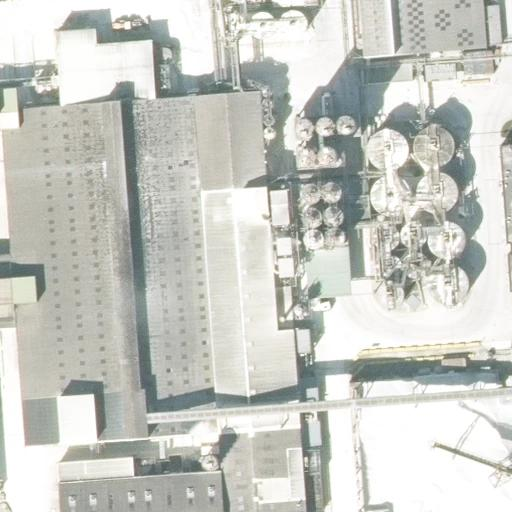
[(271,0),(273,10),(305,7),(318,5),(317,0),(271,0)]
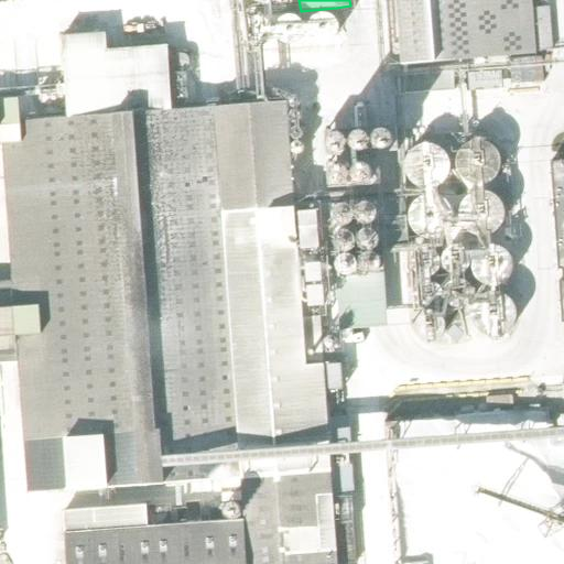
[(396,0),(402,65),(508,57),(510,84),(537,83),(530,0),(396,0)]
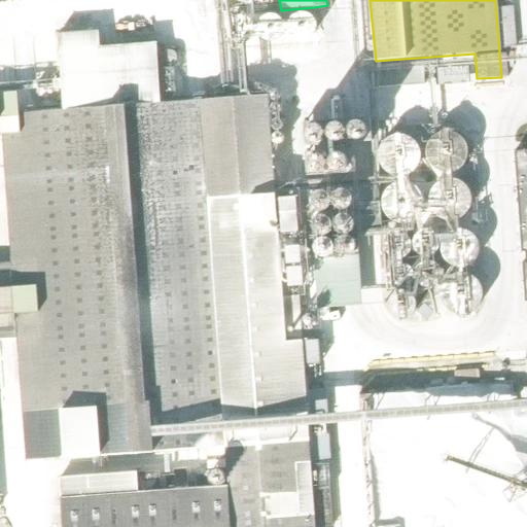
[(157,103),(166,103),(160,43),(101,46),(100,32),(58,32),(63,109),(108,106),(157,103)]
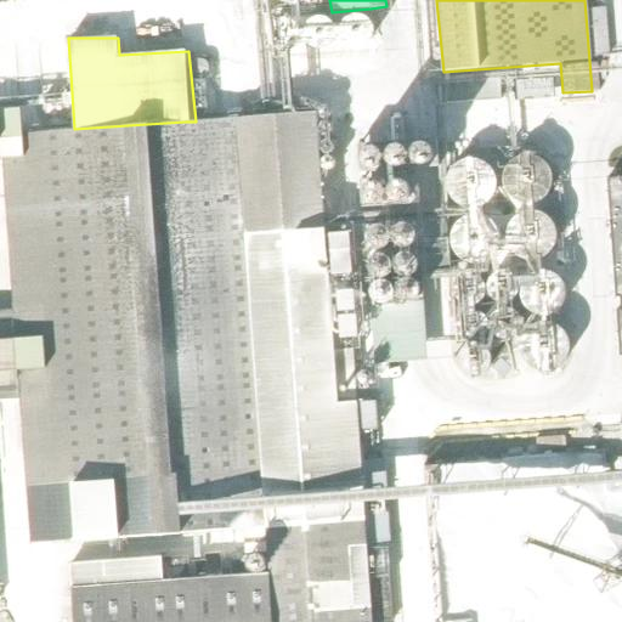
[(471,79),(474,102),(492,101),(490,77),(471,79)]
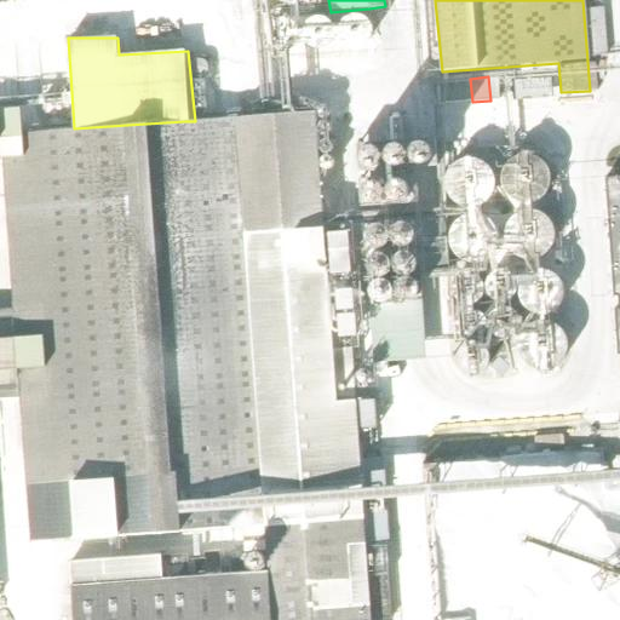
[(472,102),(470,79),(432,81),(434,104),(472,102)]
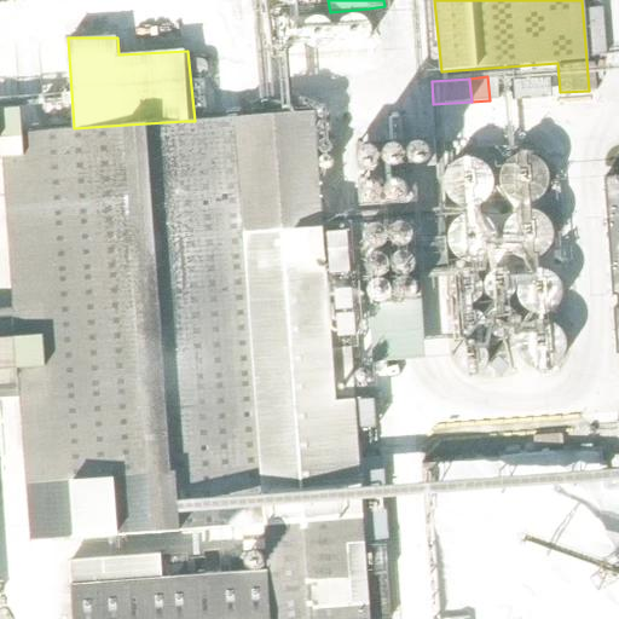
[(550,79),(512,81),(513,102),(553,99),(550,79)]
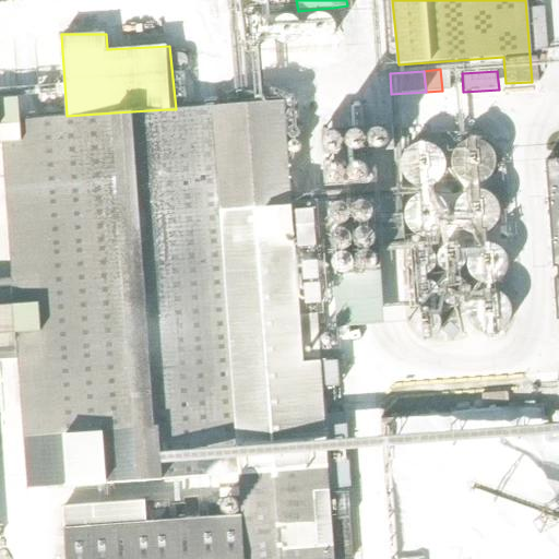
[(242,492),(214,106),(176,109),(167,109),(22,119),(20,97),(1,99),(2,107),(0,107),(0,142),(3,143),(13,278),(0,278),(0,359),(19,358),(28,488),(147,479),(159,479),(221,475),(222,492),(242,492)]
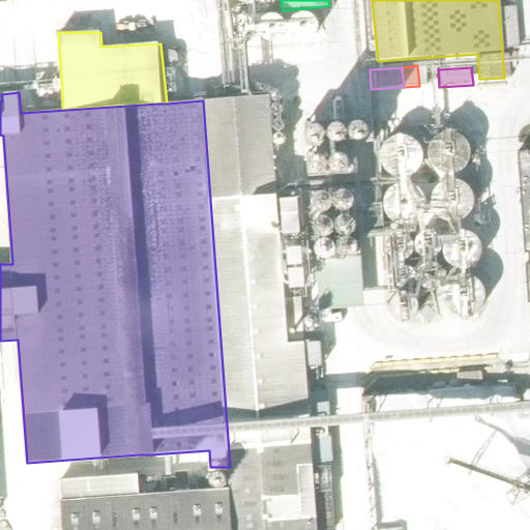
[(203,100),(230,467),(231,488),(63,500),(64,529),(317,529),(318,529),(308,391),(305,343),(289,344),(280,222),(277,196),(275,160),(271,95),(203,100)]
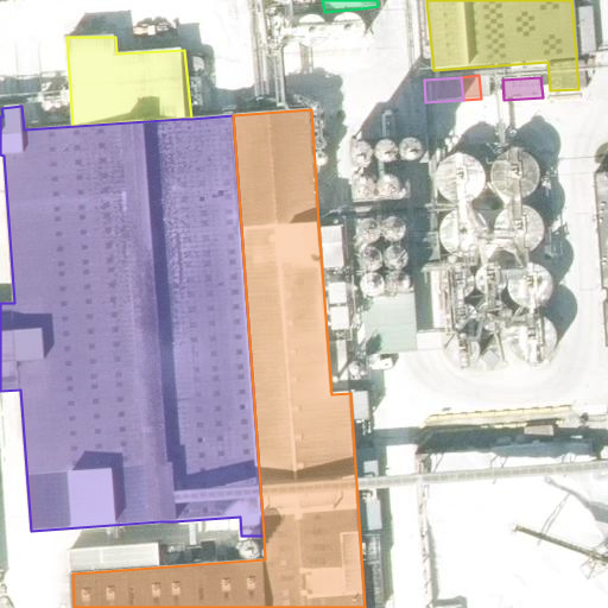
[(426,135),(350,140),(354,202),(409,200),(406,164),(428,163),(426,135)]
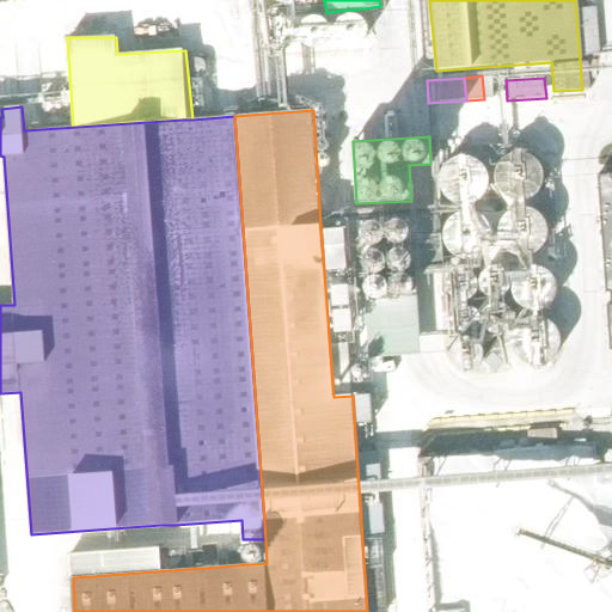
[(537,197),(548,188),(551,173),(548,160),(537,151),(522,148),(509,154),(502,166),(502,181),(509,193),(522,199),(537,197)]
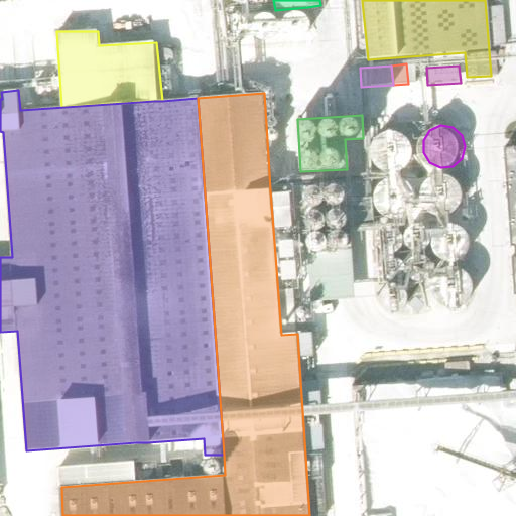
[(407,169),(416,162),(419,150),(416,139),(407,131),(395,129),(384,134),(378,144),(378,156),(384,166),(395,171),(407,169)]
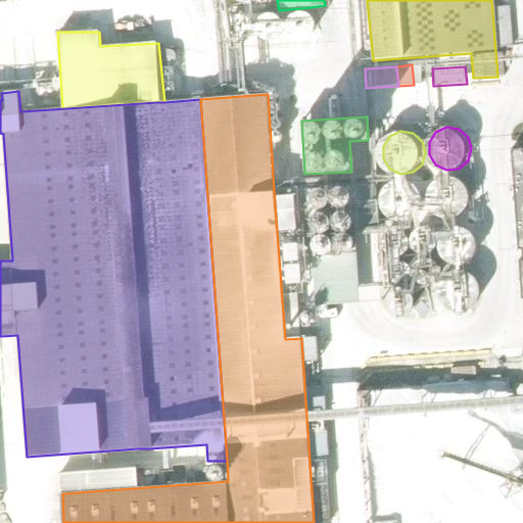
[(522,148),(510,150),(518,250),(521,250),(522,260),(519,260),(521,300),(522,299),(522,148)]
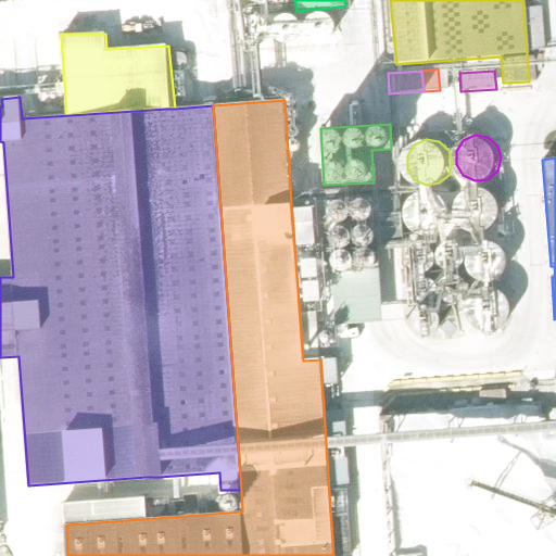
[(492,227),(502,218),(505,206),(502,194),(492,186),(479,184),(467,189),(459,200),(460,213),(467,224),(479,229),(492,227)]
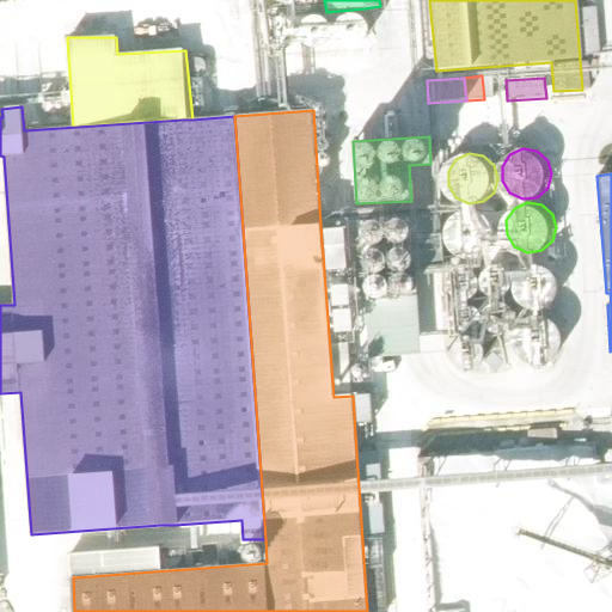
[(487,258),(497,249),(501,236),(497,221),(485,213),(472,210),(459,216),(451,228),(451,243),(459,255),(472,261),(487,258)]
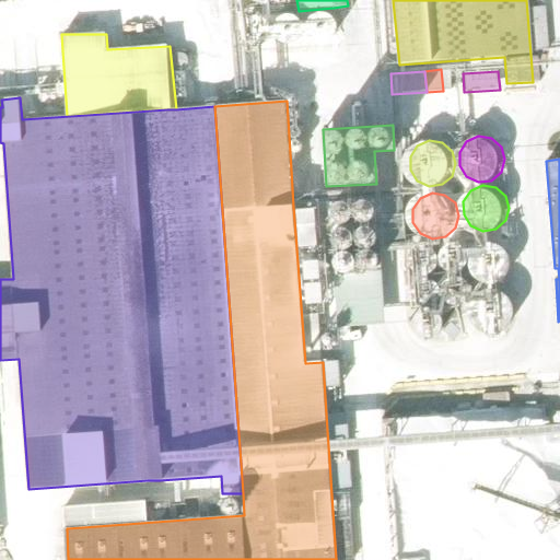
[(380,219),(384,214),(386,209),(384,202),(380,199),(373,198),(368,200),(364,206),(364,212),(368,217),(374,220),(380,219)]
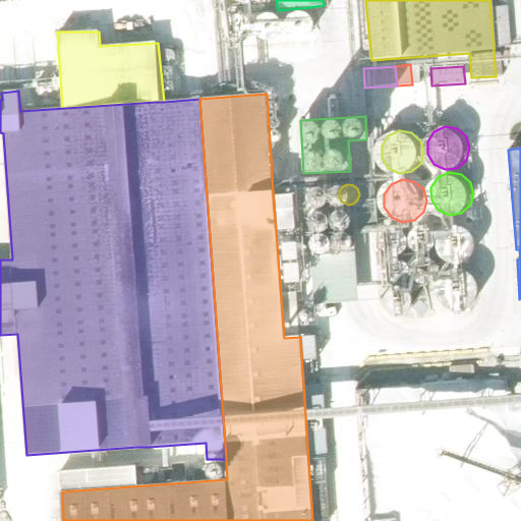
[(329,206),(334,201),(335,196),(334,191),(329,187),(324,186),(319,189),(315,193),(315,199),(319,205),(324,207),(329,206)]
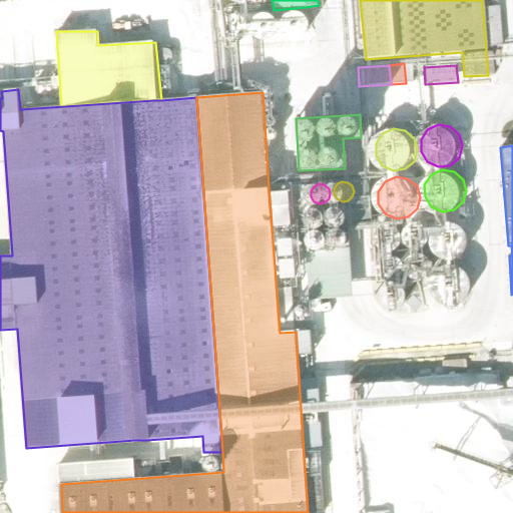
[(280,333),(296,332),(292,277),(297,277),(288,188),(285,188),(272,188),(269,189),(271,214),(280,333)]
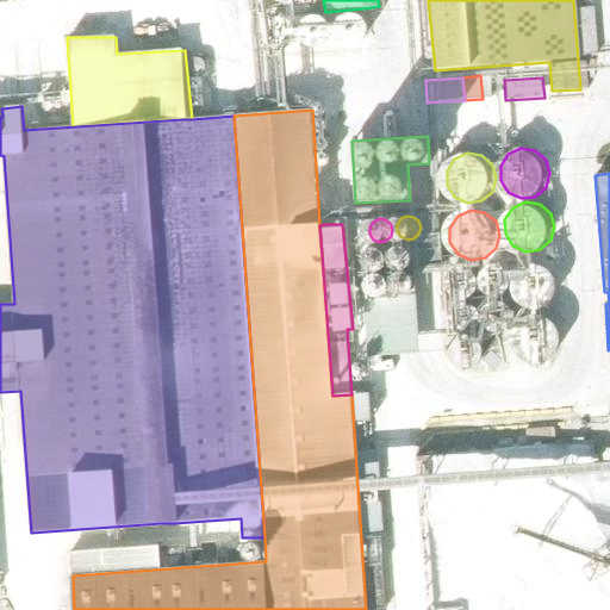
[(416,267),(422,263),(423,256),(421,250),(416,246),(410,246),(404,248),(400,254),(400,260),(404,266),(410,268),(416,267)]
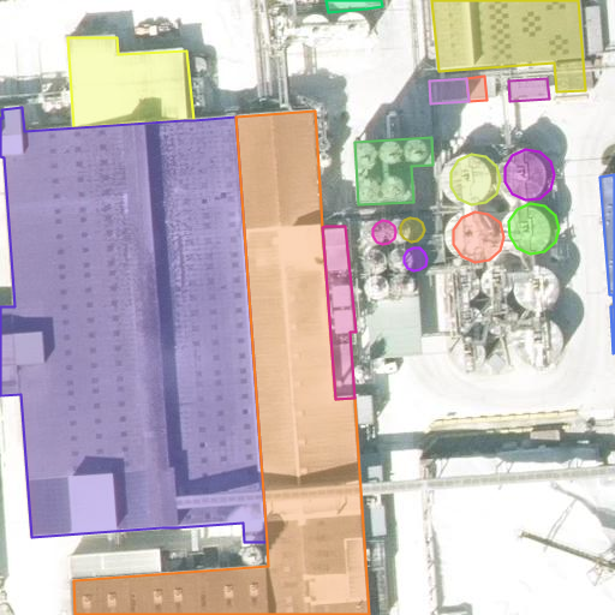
[(392,272),(398,267),(399,261),(398,254),(392,250),(386,249),(380,251),(376,257),(376,264),(380,269),(386,273),(392,272)]
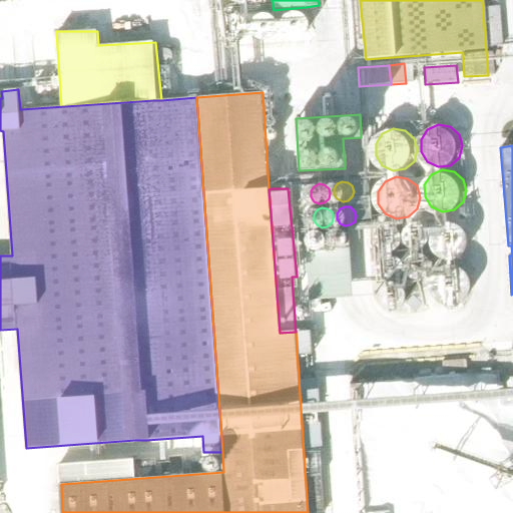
[(463,259),(472,251),(476,239),(472,228),(463,220),(451,218),(440,223),(434,233),(434,245),(441,255),(451,261),(463,259)]
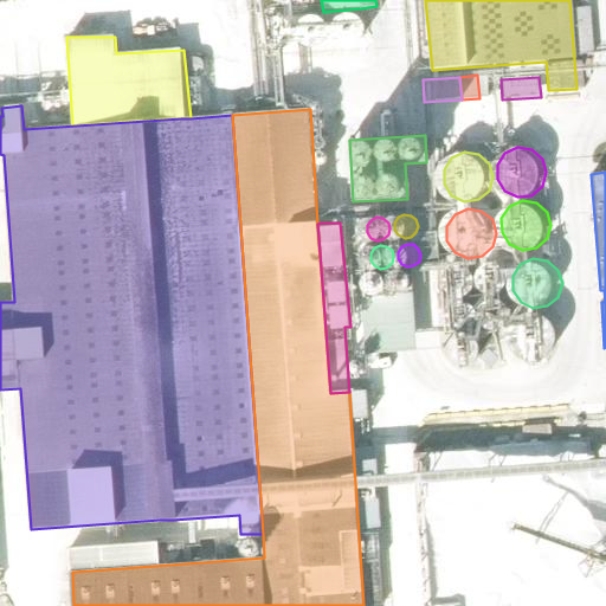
[(502,291),(509,284),(511,276),(509,268),(502,262),(494,260),(485,264),(481,271),(481,281),(485,288),(494,292),(502,291)]
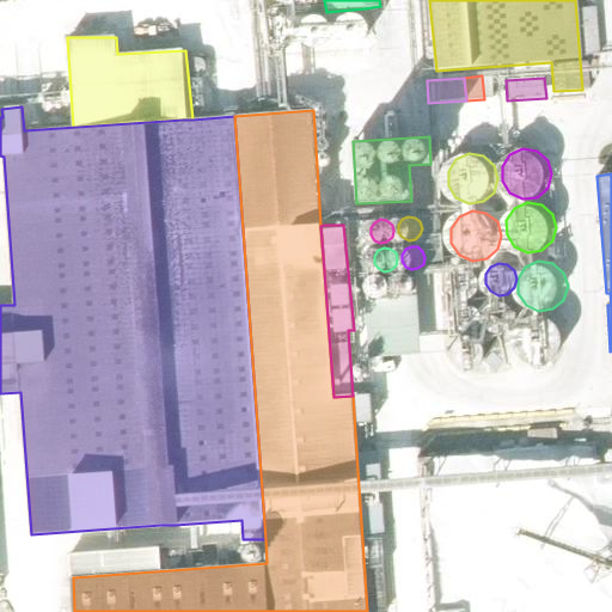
[(476,299),(483,293),(485,285),(483,276),(476,270),(466,269),(458,273),(453,280),(453,289),(458,297),(466,300),(476,299)]
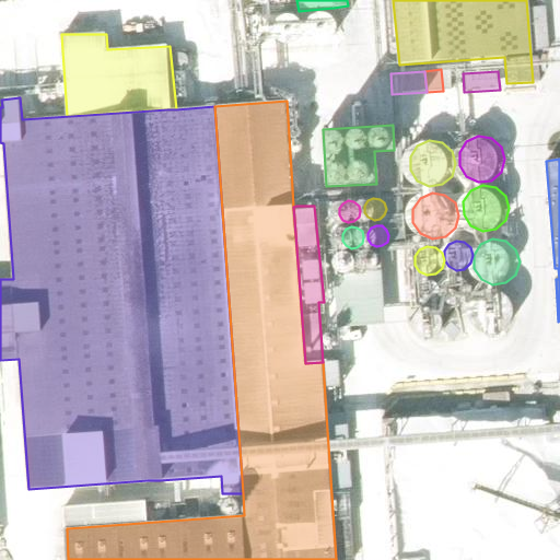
[(383,268),(388,264),(389,258),(388,253),(383,248),(377,247),(372,251),(369,255),(369,261),(372,267),(377,269),(383,268)]
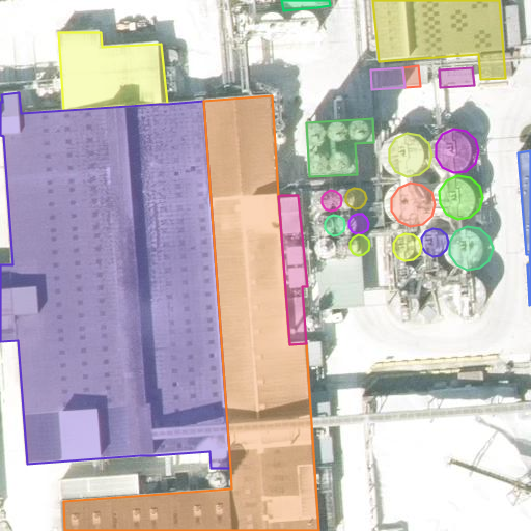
[(339,255),(344,251),(345,246),(344,240),(339,236),(334,235),(329,238),(326,243),(326,248),(329,253),(334,256),(339,255)]
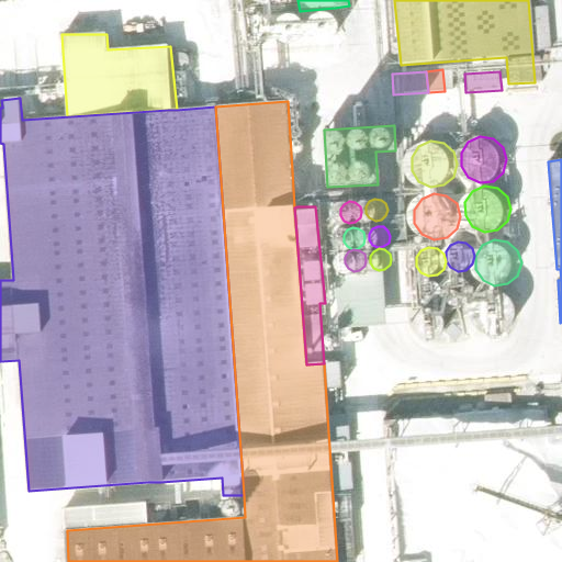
[(470,304),(475,299),(478,291),(475,283),(470,278),(461,277),(453,280),(449,287),(449,295),(453,302),(461,305),(470,304)]
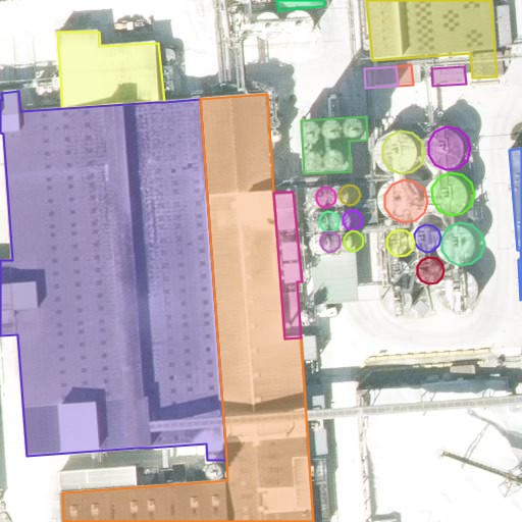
[(472,309),(481,302),(485,290),(481,278),(472,270),(460,268),(449,273),(442,283),(442,296),(450,306),(460,311),(472,309)]
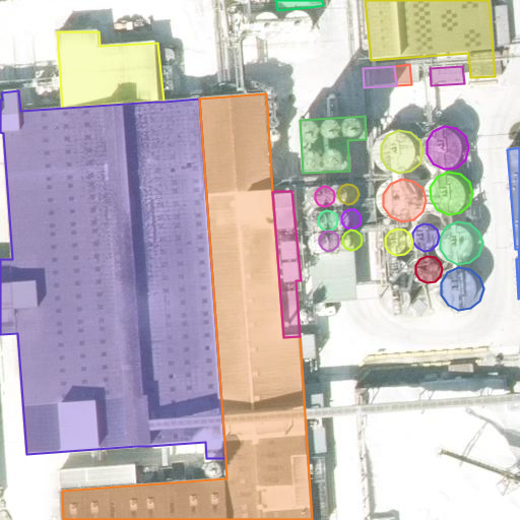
[(406,312),(411,307),(413,300),(411,293),(405,287),(398,286),(391,289),(387,296),(387,304),(391,310),(398,314),(406,312)]
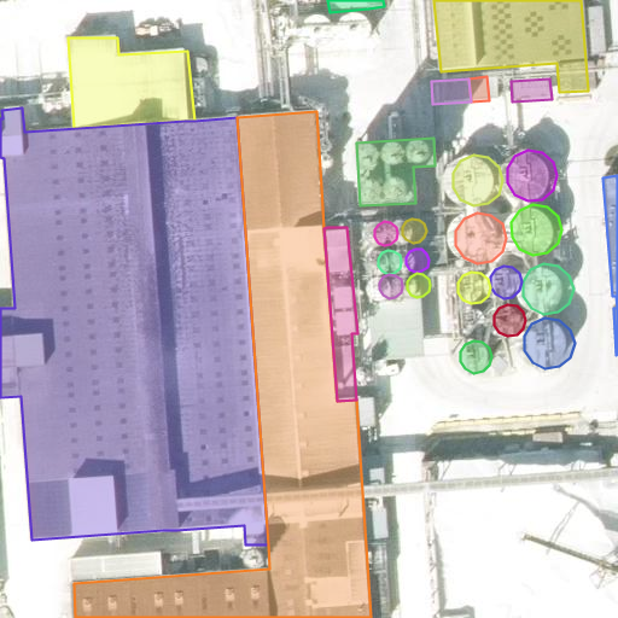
[(378,389),(385,383),(388,373),(385,365),(378,359),(368,357),(360,361),(355,369),(355,378),(361,386),(369,390),(378,389)]
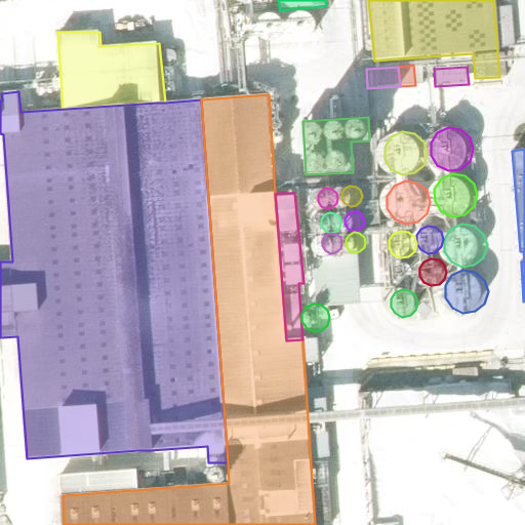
[(306,388),(315,524),(331,523),(327,389),(306,388)]
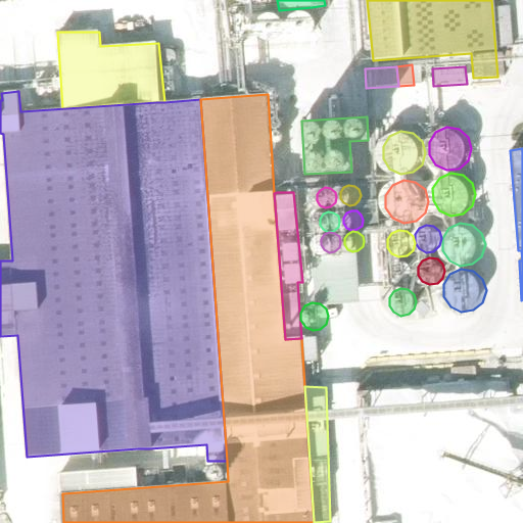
[(149,448),(138,448),(139,466),(139,468),(151,467),(151,465),(149,448)]
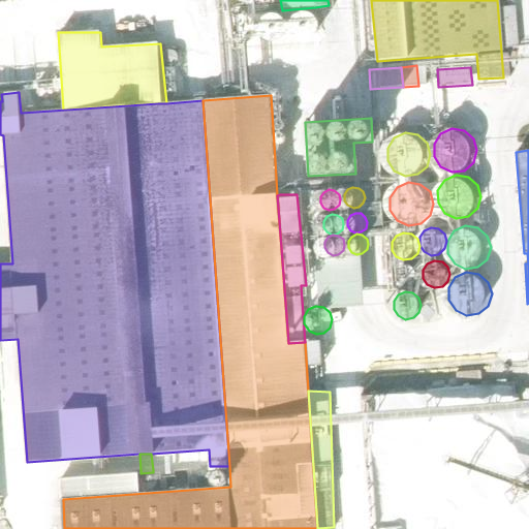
[(229,466),(210,466),(153,470),(153,472),(141,473),(141,471),(58,477),(63,499),(230,487),(229,466)]
